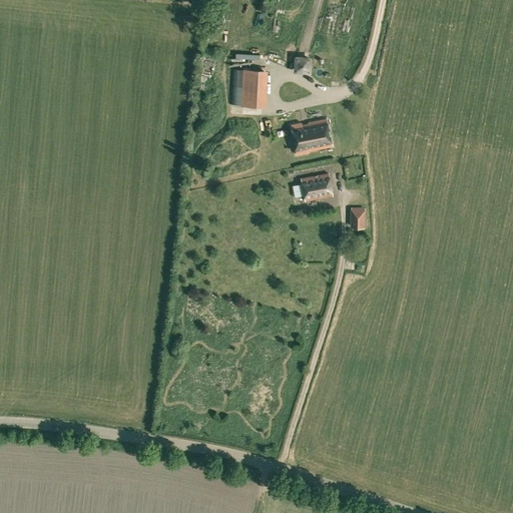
[(293,72),(311,73),(312,56),(294,55),(293,72)]
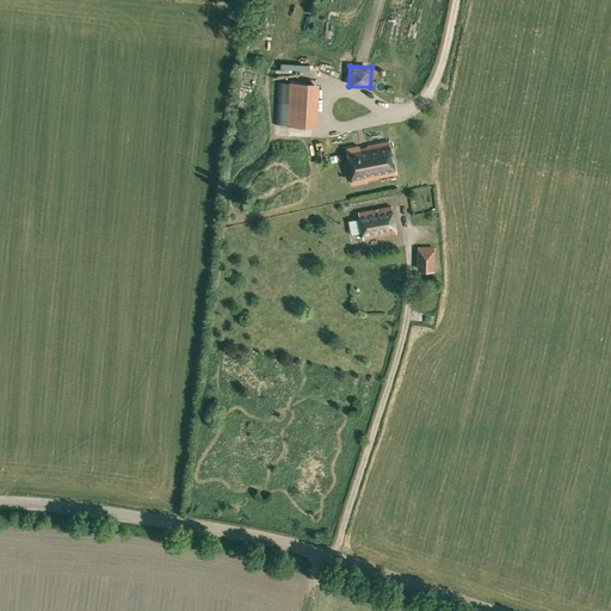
[(291,84),(289,125),(310,127),(313,85),(291,84)]
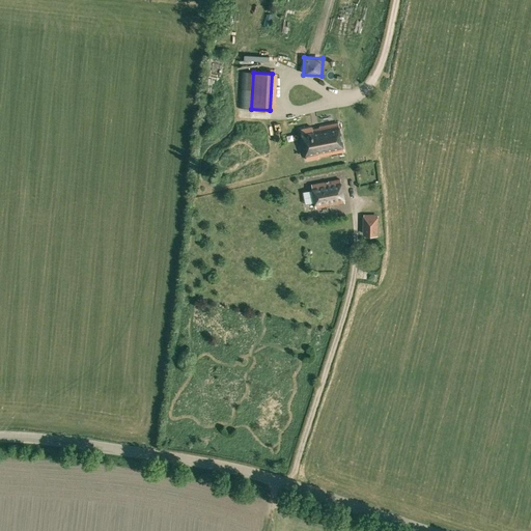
[(301,129),(307,161),(320,158),(320,156),(344,150),(338,121),(313,127),(301,129)]
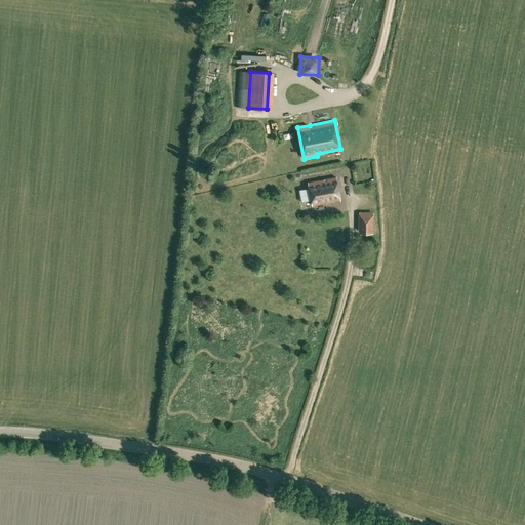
[(307,186),(311,203),(312,203),(312,206),(340,201),(340,197),(341,197),(338,180),(336,180),(336,176),(324,178),(324,179),(322,180),(322,179),(308,182),(309,186),(307,186)]
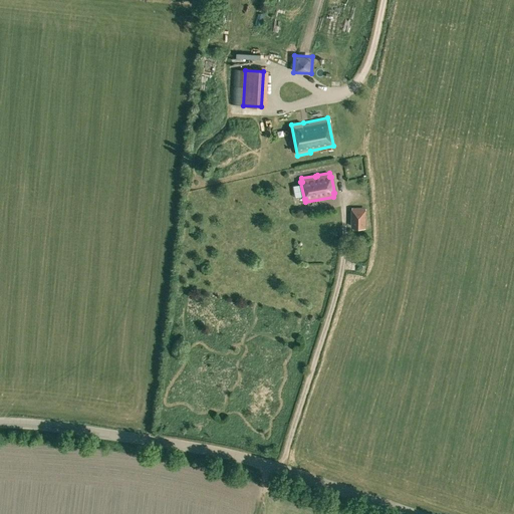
[(351,228),(365,228),(365,209),(351,209),(351,228)]
